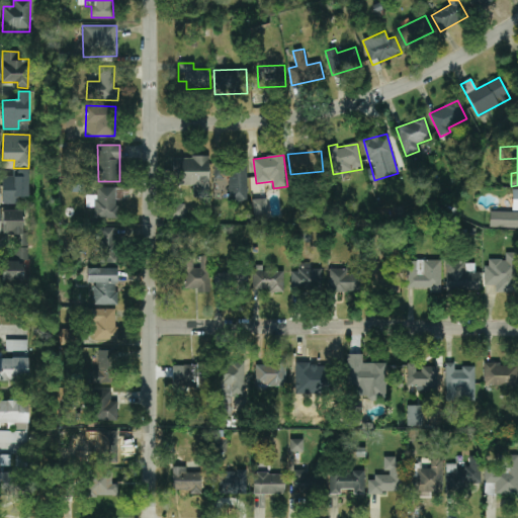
[(208,157),(172,158),(173,185),(193,185),(193,198),(209,198),(208,157)]
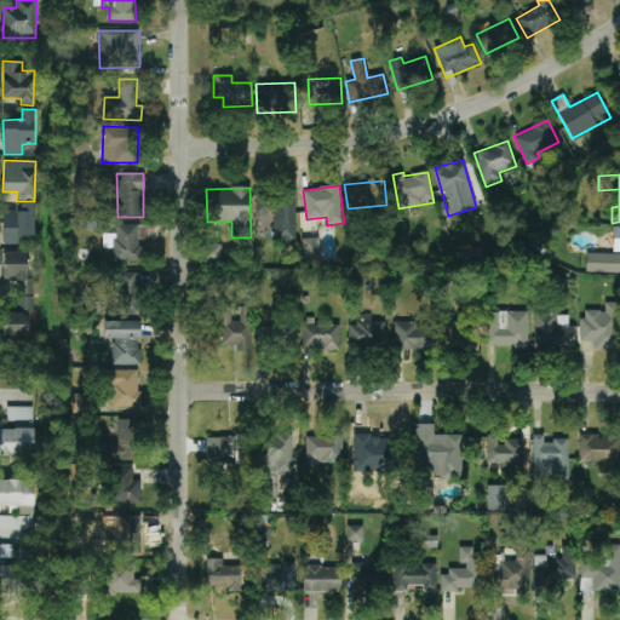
[(275,241),(296,241),(296,196),(256,197),(257,214),(274,214),(275,241)]
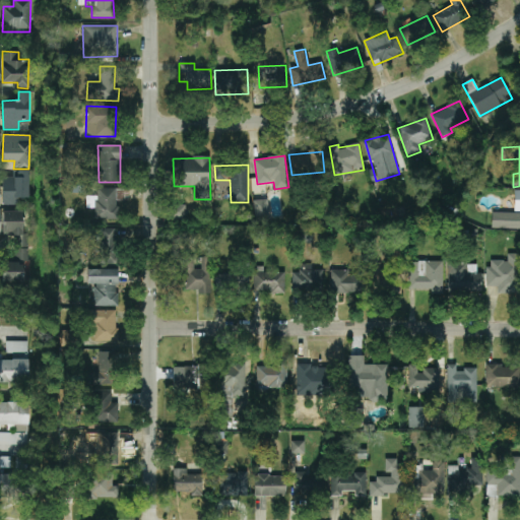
[(17,205),(17,198),(28,198),(28,170),(13,171),(13,178),(2,178),(3,205),(17,205)]
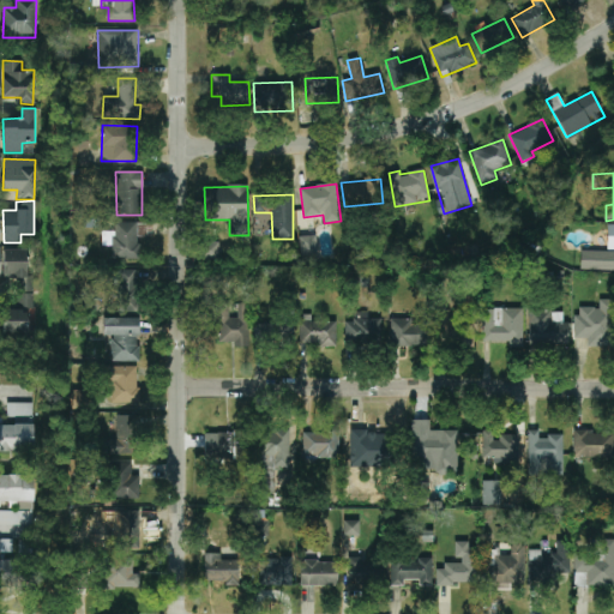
[(113,259),(139,259),(138,222),(115,223),(115,232),(102,232),(102,246),(113,246),(113,259)]
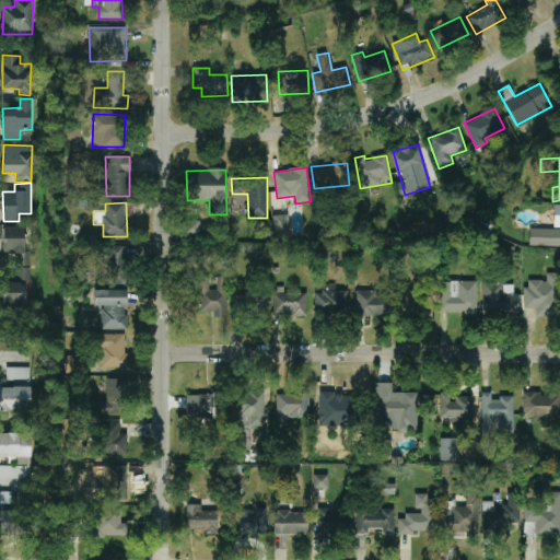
[(289,233),(289,214),(273,216),(273,233),(289,233)]
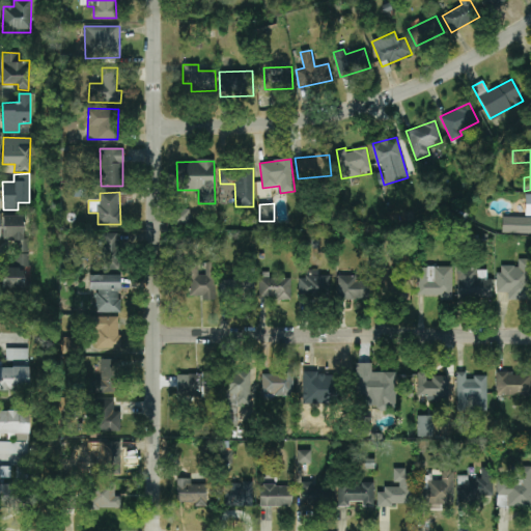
[(189,210),(176,210),(176,224),(189,224),(189,210)]
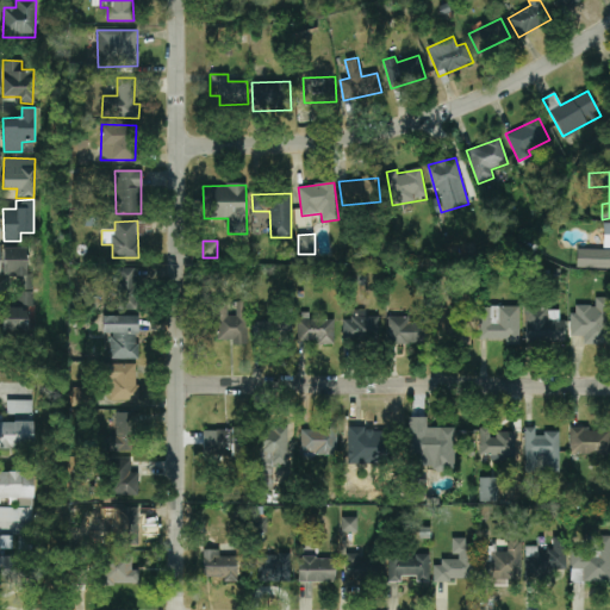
[(27,249),(4,248),(2,275),(17,275),(17,290),(32,291),(33,275),(26,275),(27,249)]
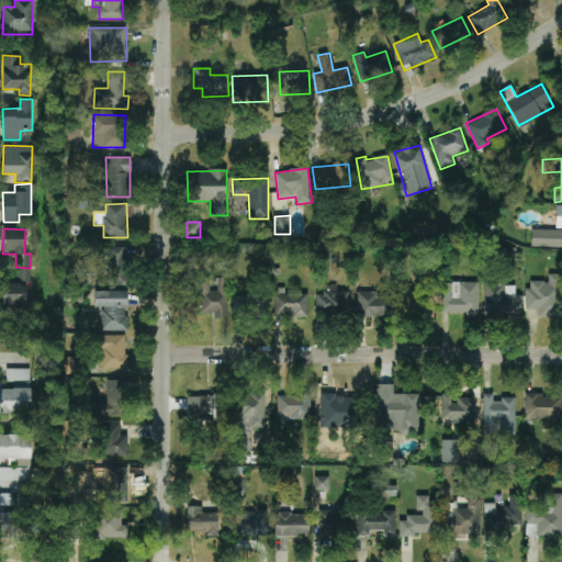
[(531,247),(561,247),(561,229),(531,229),(531,247)]
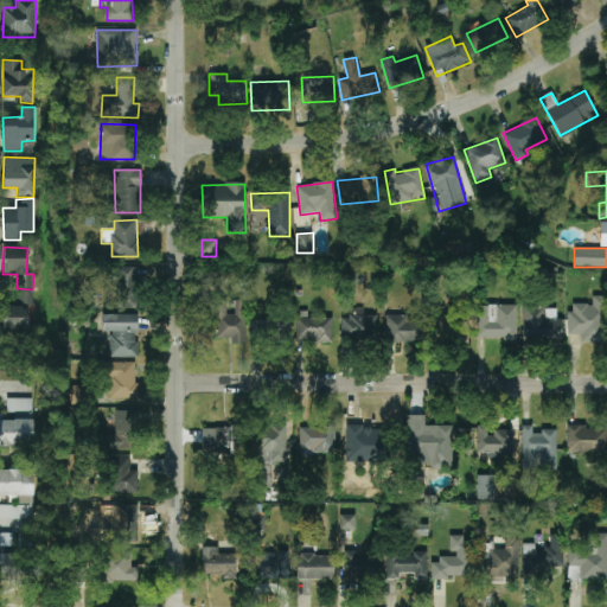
[(136,267),(116,267),(115,308),(136,310),(136,267)]
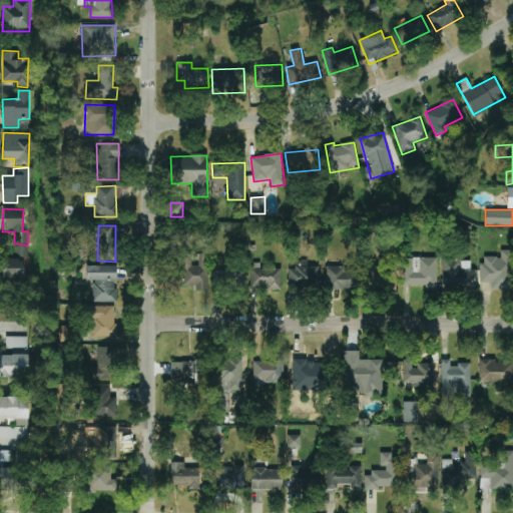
[(1,259),(2,280),(24,279),(23,258),(28,258),(27,245),(14,245),(14,258),(1,259)]
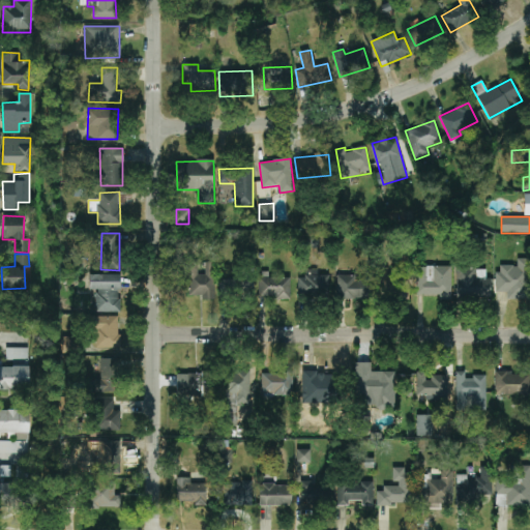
[(528,259),(518,259),(518,266),(497,266),(497,292),(506,292),(506,299),(529,299),(528,259)]
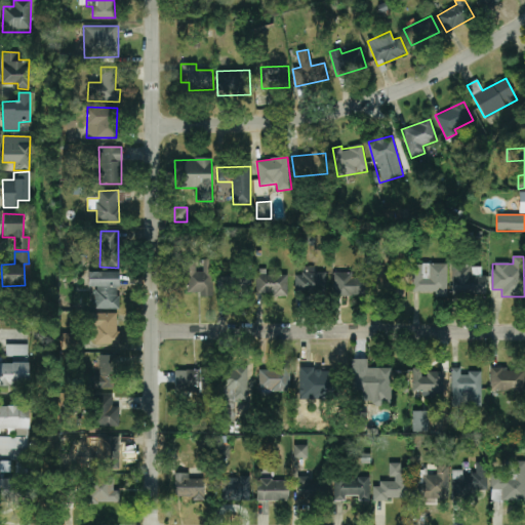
[(213,296),(213,260),(203,260),(203,272),(197,272),(197,259),(186,259),(186,292),(201,292),(201,296),(213,296)]
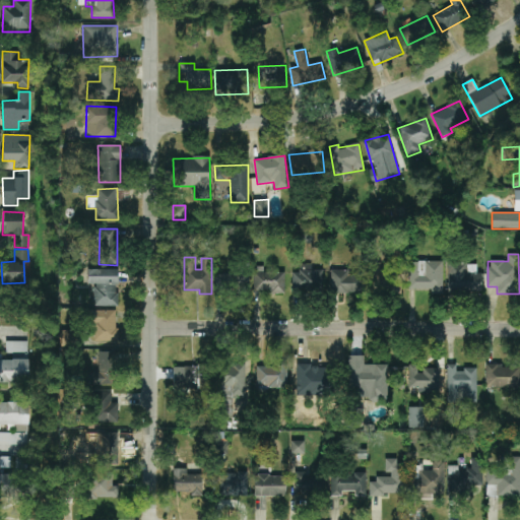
[(443,261),(408,262),(409,290),(432,289),(432,294),(443,294),(443,261)]
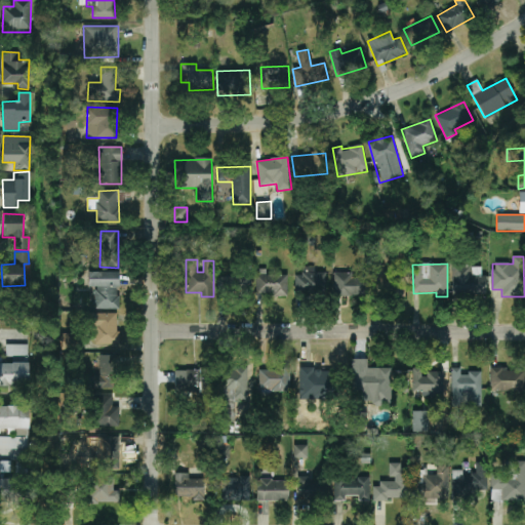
[(373,294),(405,295),(405,274),(385,273),(385,266),(374,266),(373,294)]
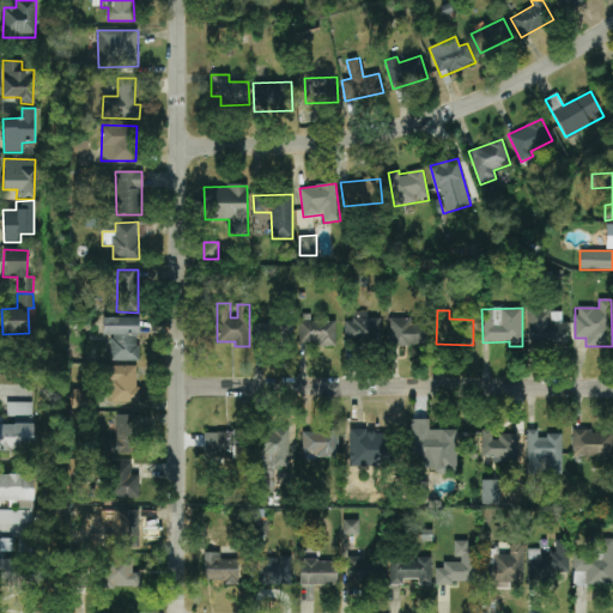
[(528,346),(568,346),(568,322),(562,322),(562,310),(528,310),(528,346)]
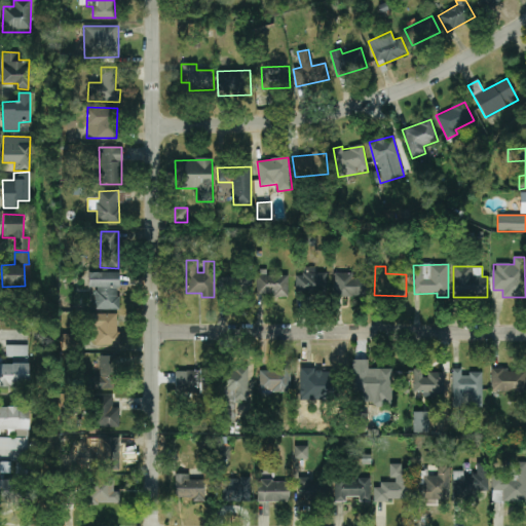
[(328,272),(315,272),(315,268),(303,267),(303,275),(296,275),(296,295),(327,295),(328,272)]
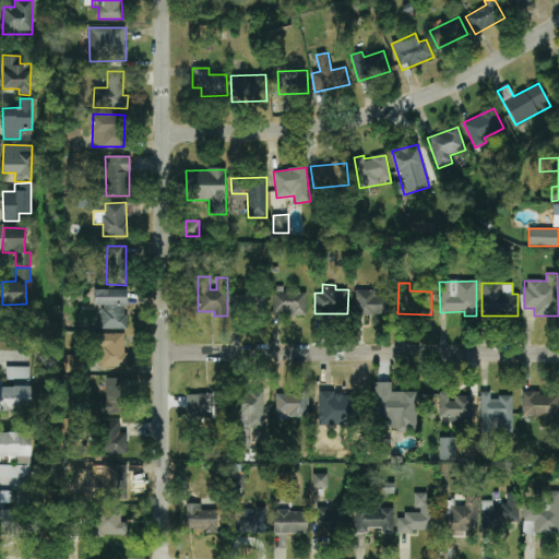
[(100,329),(126,330),(127,289),(94,289),(94,306),(102,306),(100,329)]
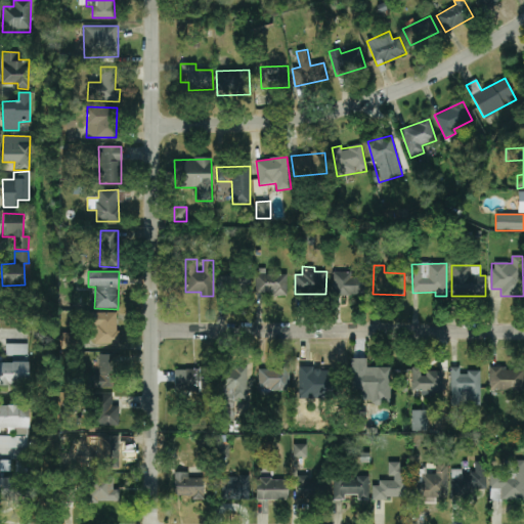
[(367,296),(367,273),(334,273),(334,295),(367,296)]
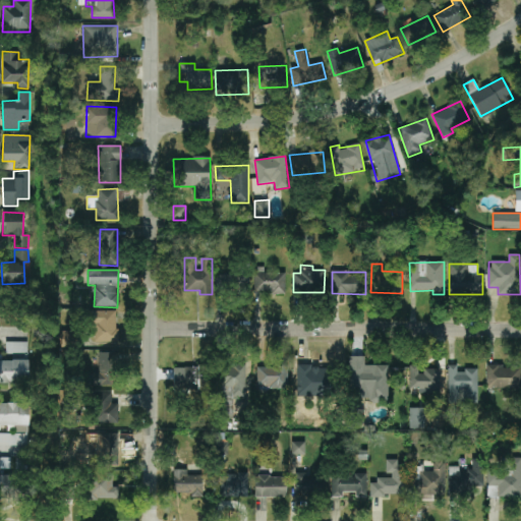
[(285,273),(254,273),(253,293),(285,293),(285,273)]
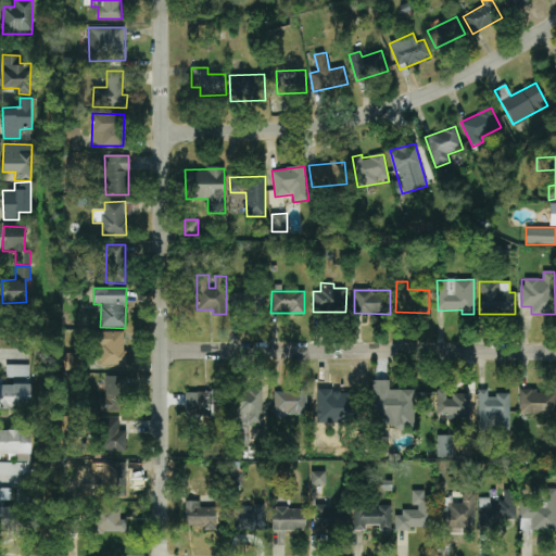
[(266,313),(266,294),(230,293),(230,313),(266,313)]
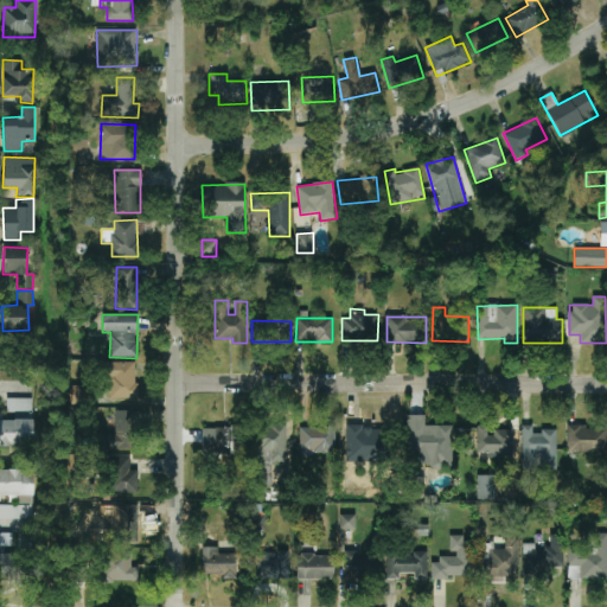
[(108,398),(136,398),(136,363),(108,363),(108,398)]
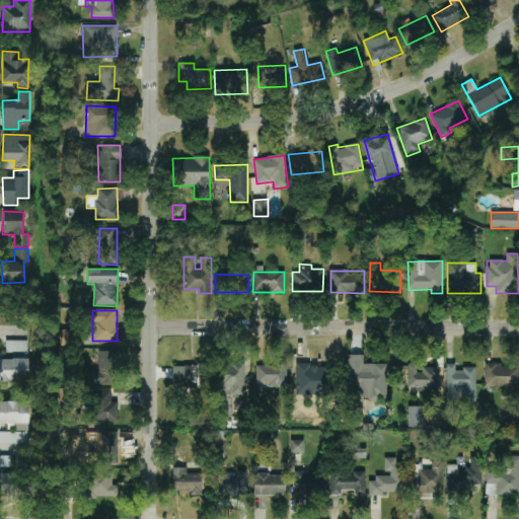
[(0,380),(27,381),(28,341),(6,341),(6,358),(0,357),(0,380)]
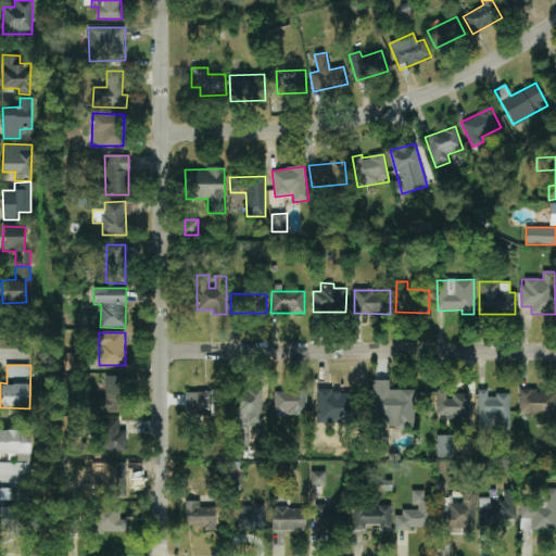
[(123,412),(124,377),(105,376),(105,397),(99,397),(99,412),(123,412)]
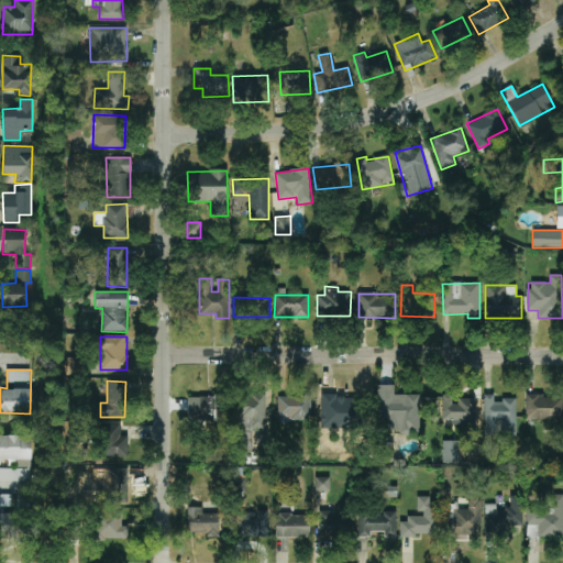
[(420,395),(394,395),(394,386),(377,385),(376,431),(400,431),(400,435),(419,435),(420,395)]
